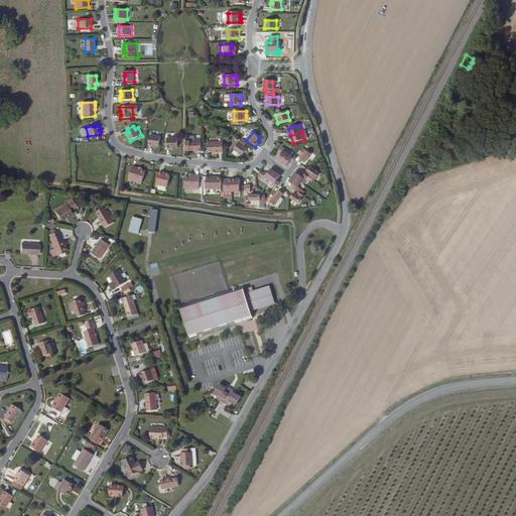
[(159,146),(160,136),(150,135),(149,146),(156,147),(156,145),(159,146)]
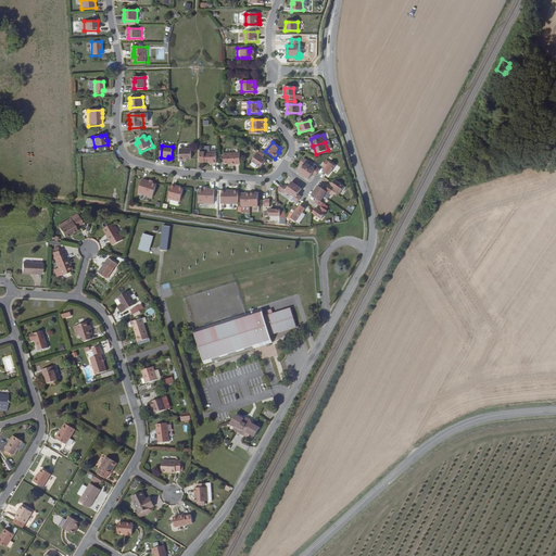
[(192,160),(192,149),(181,149),(180,161),(188,161),(188,160),(192,160)]
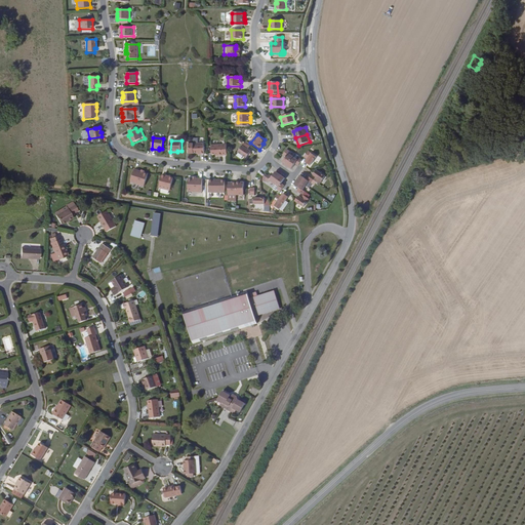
[(247,150),(249,147),(244,143),(237,153),(246,159),(248,155),(250,152),(247,150)]
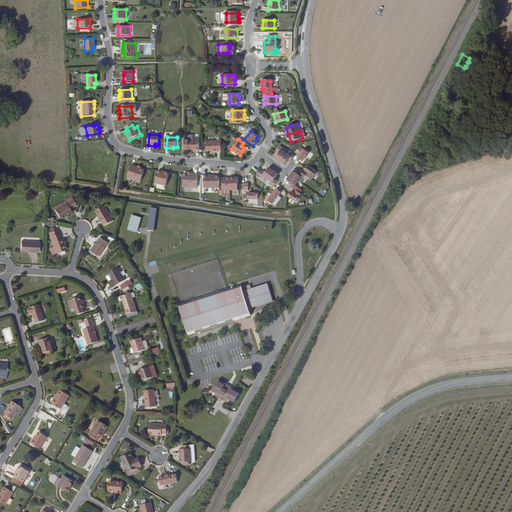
[(193,150),(200,150),(200,140),(190,140),(190,149),(193,149),(193,150)]
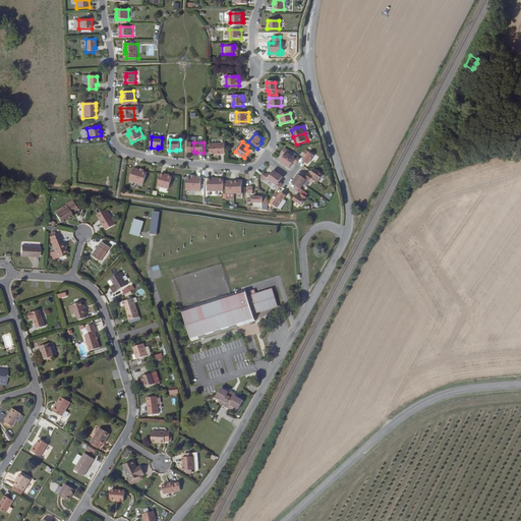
[(215,155),(221,155),(221,143),(210,145),(210,154),(214,154),(215,155)]
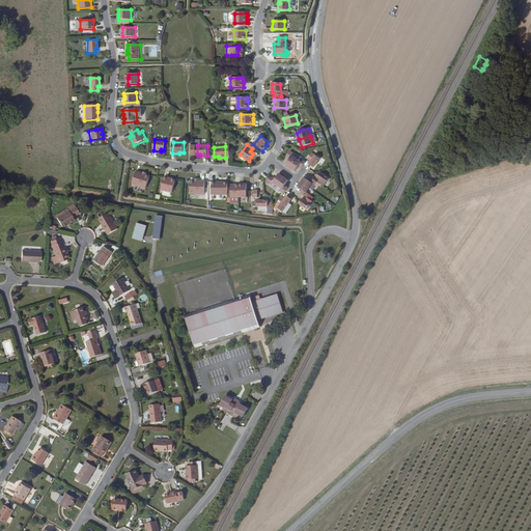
[(289,159),(286,164),(288,166),(291,167),(298,159),(294,156),(295,154),(291,151),(287,157),(289,159)]
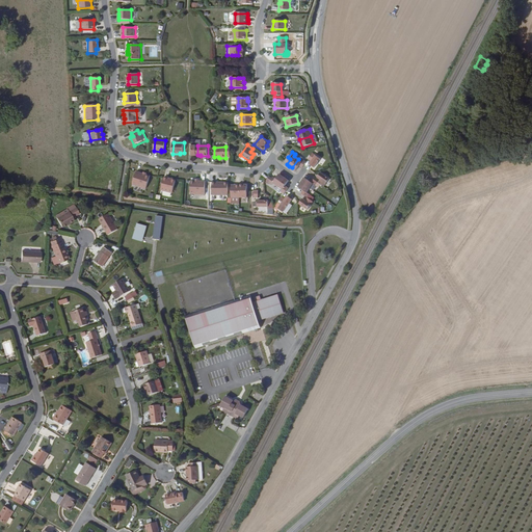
[(315,167),(321,158),(313,153),(309,159),(312,161),(310,164),(312,165),(315,167)]
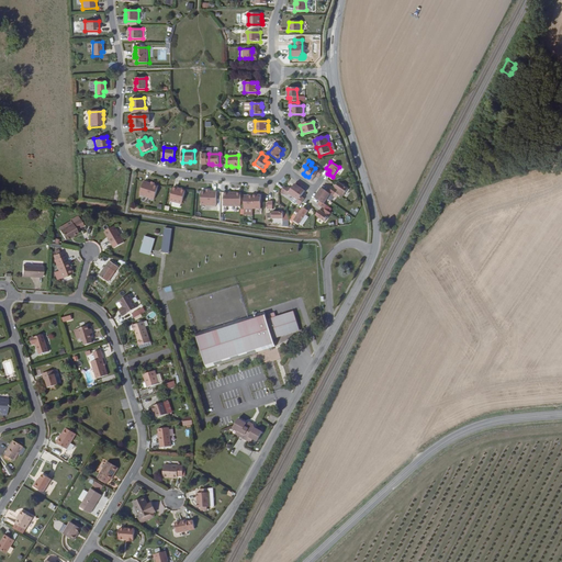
[(321,169),(318,171),(315,168),(308,177),(311,179),(313,180),(317,176),(321,177),(323,175),(324,171),(321,169)]
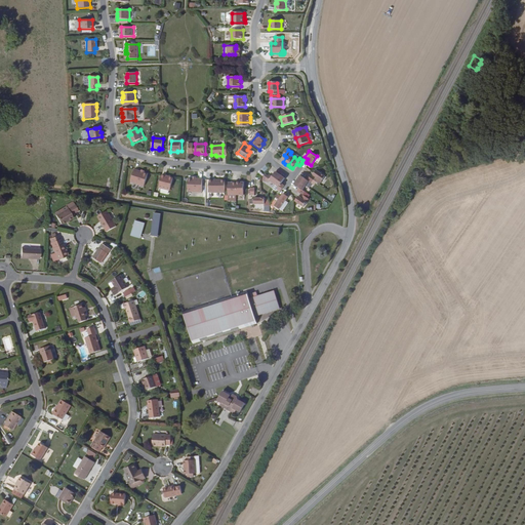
[(146,173),(142,172),(134,170),(130,183),(146,187),(149,174),(146,173)]
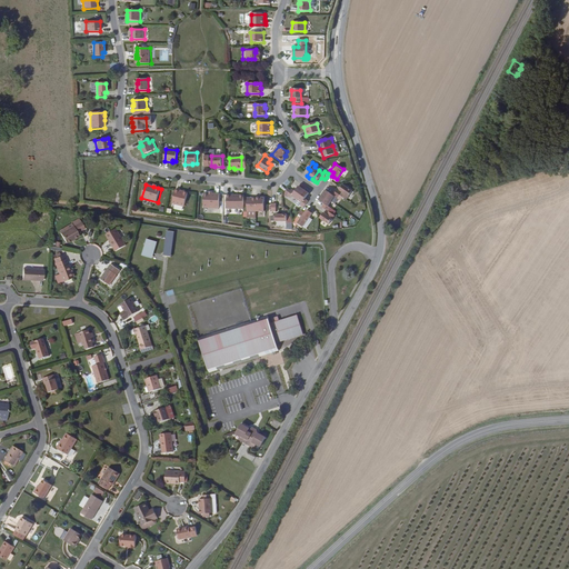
[(346,199),(351,191),(342,185),(339,190),(341,192),(339,196),(346,199)]
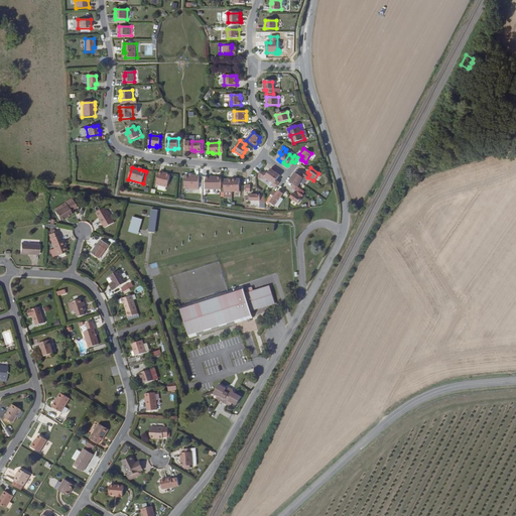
[(264,179),(265,178),(269,181),(275,172),(272,170),(271,169),(267,174),(264,172),(263,173),(261,177),(264,179)]
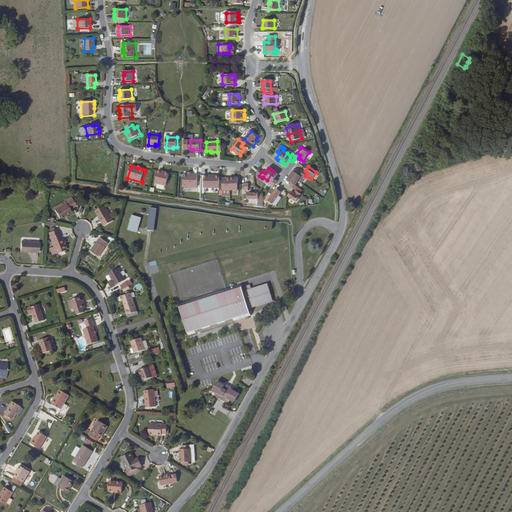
[(162,173),(163,172),(159,171),(155,183),(167,186),(170,174),(166,173),(162,173)]
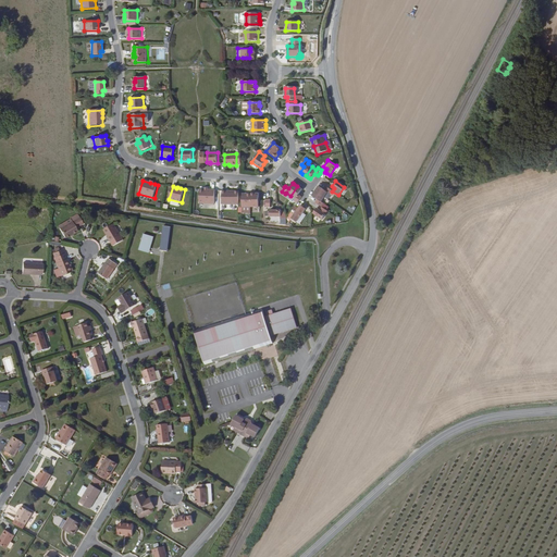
[(298,195),(302,189),(300,188),(297,186),(291,196),(294,199),(293,200),(297,203),(299,200),(301,198),(298,195)]
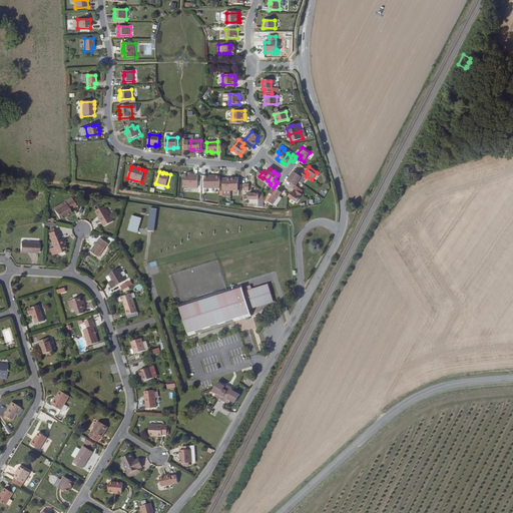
[(298,175),(293,171),(292,174),(290,175),(299,181),(302,177),(304,178),(306,175),(300,172),(298,175)]
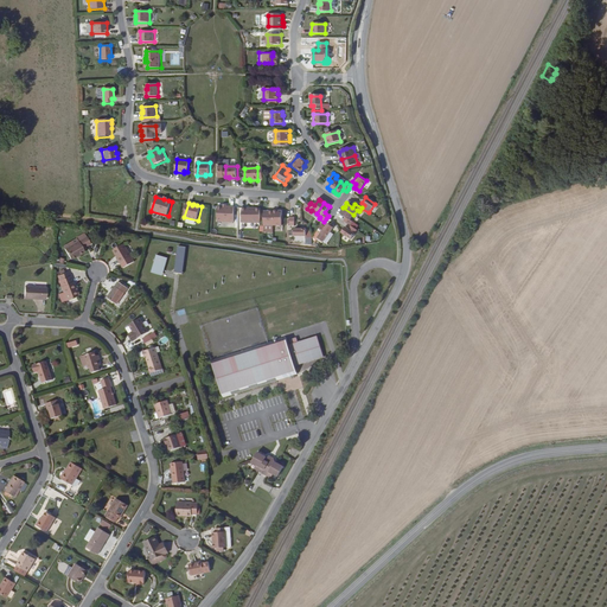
[(225,206),(222,206),(217,205),(216,221),(232,222),(234,206),(225,206)]
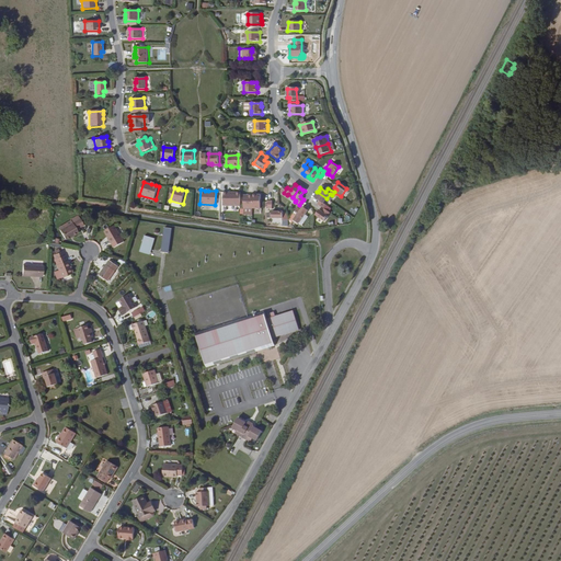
[(232,205),(232,191),(222,191),(222,205),(232,205)]
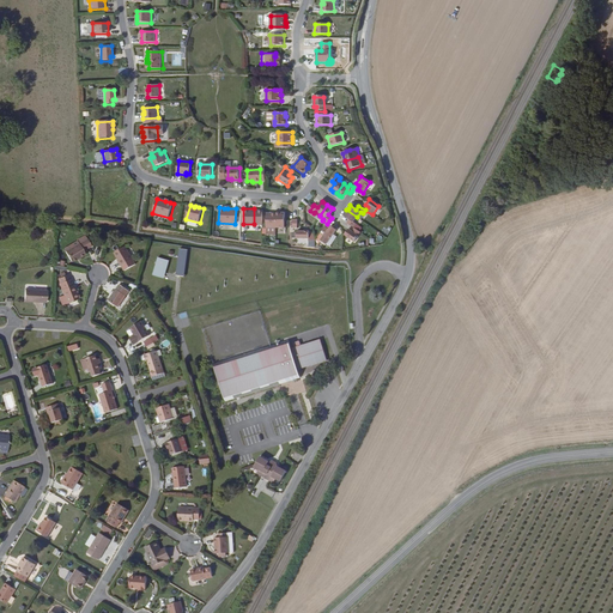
[(356,223),(353,222),(357,217),(346,210),(345,212),(344,214),(350,219),(346,223),(353,228),(356,223)]
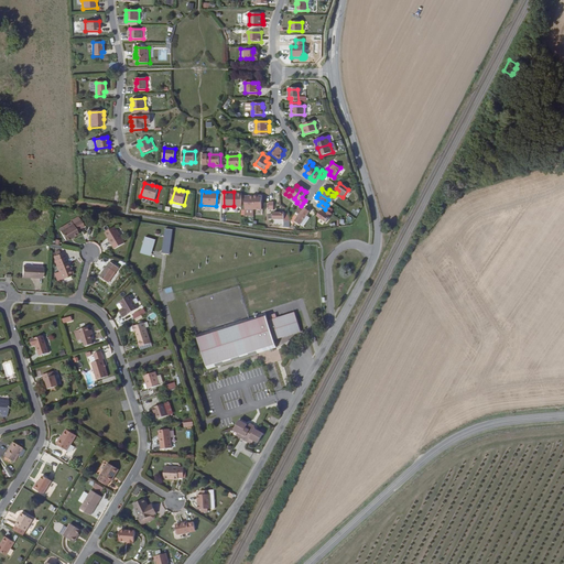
[(303,221),(308,212),(305,209),(304,208),(302,212),(299,209),(294,215),(303,221)]
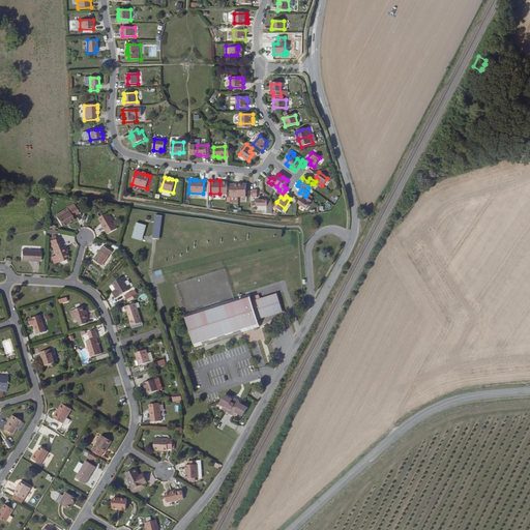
[(306,208),(312,201),(305,197),(303,200),(301,198),(298,203),(306,208)]
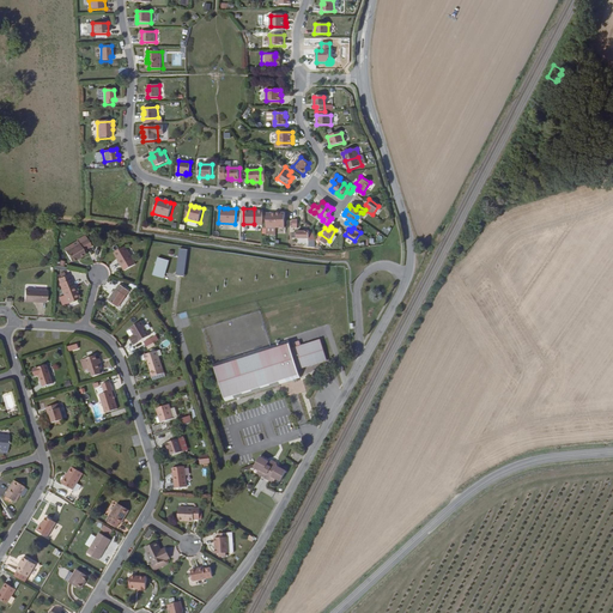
[(82,252),(90,247),(84,236),(76,241),(77,243),(64,252),(70,261),(78,258),(78,259),(84,255),(82,252)]
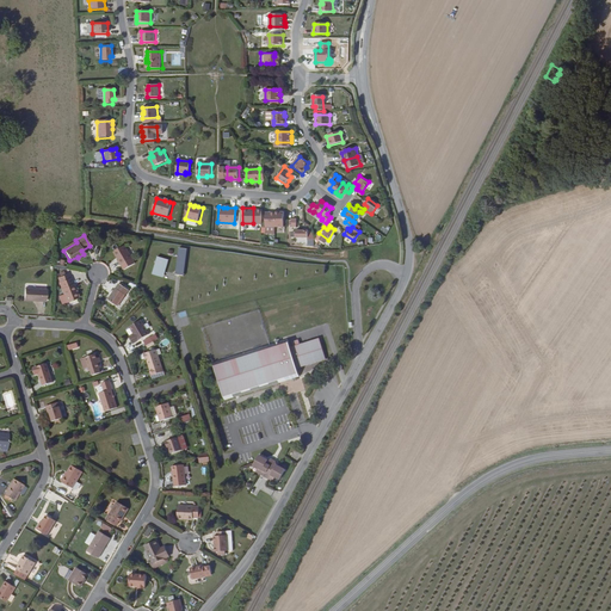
[(63,251),(76,242),(75,240),(62,247),(63,251)]
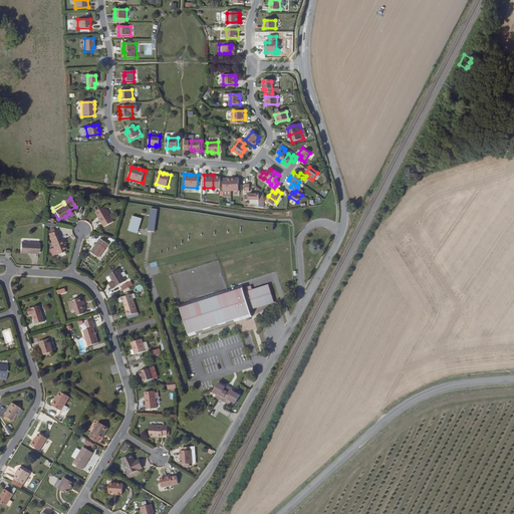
[(100,224),(111,218),(104,207),(95,212),(99,219),(98,220),(100,224)]
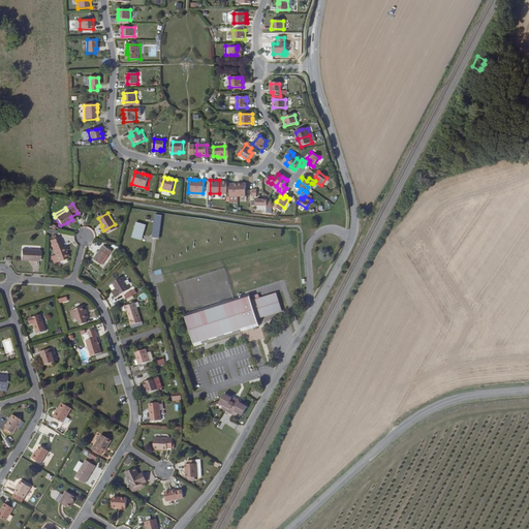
[(161,216),(154,215),(152,238),(158,239),(161,216)]
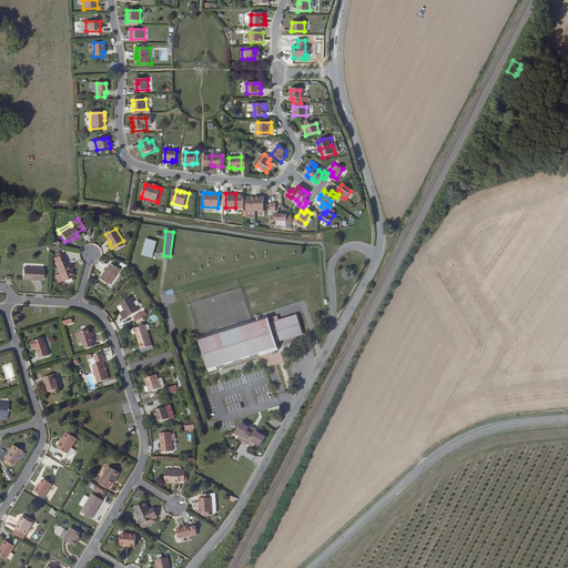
[(156,242),(145,239),(141,255),(152,259),(156,242)]
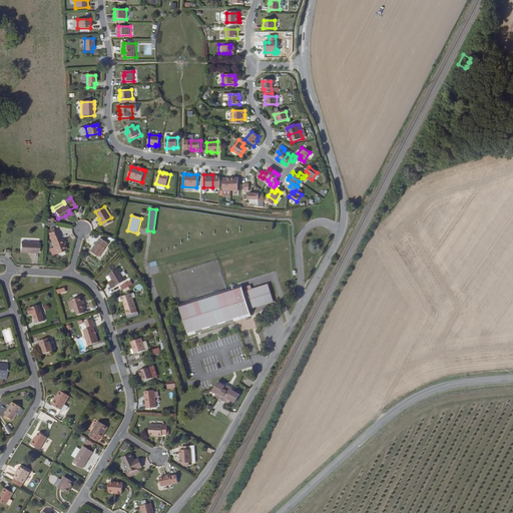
[(57,233),(55,230),(48,232),(50,236),(48,237),(52,248),(54,254),(63,250),(64,250),(62,244),(57,233)]
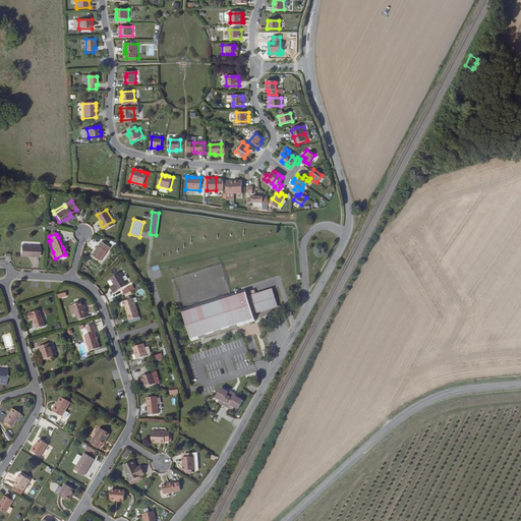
[(100,262),(112,245),(104,239),(93,256),(100,262)]
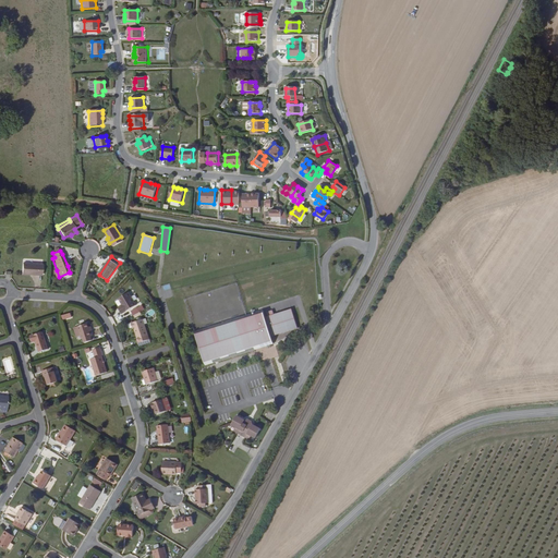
[(40,276),(41,265),(21,265),(21,276),(29,276),(29,275),(40,276)]
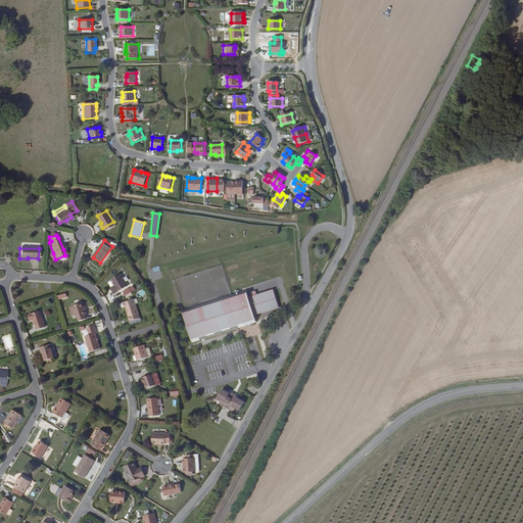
[(113,293),(126,286),(119,274),(109,280),(112,286),(113,288),(110,290),(113,293)]
